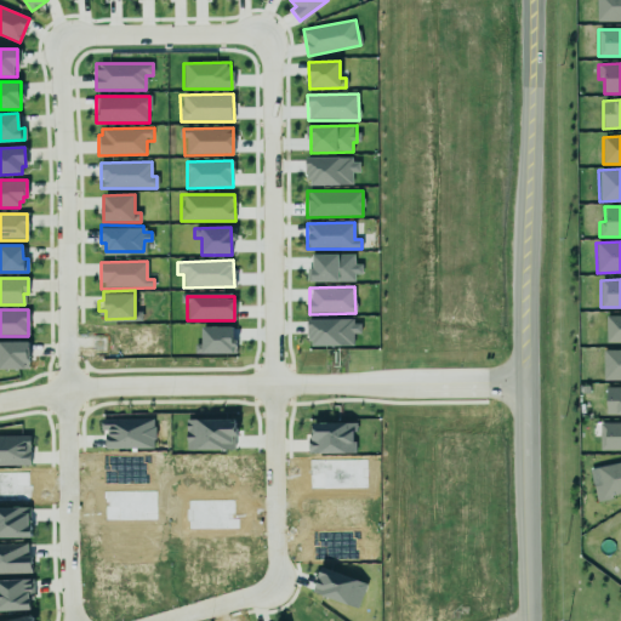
[(605,342),(620,342),(620,315),(605,315),(605,342)]
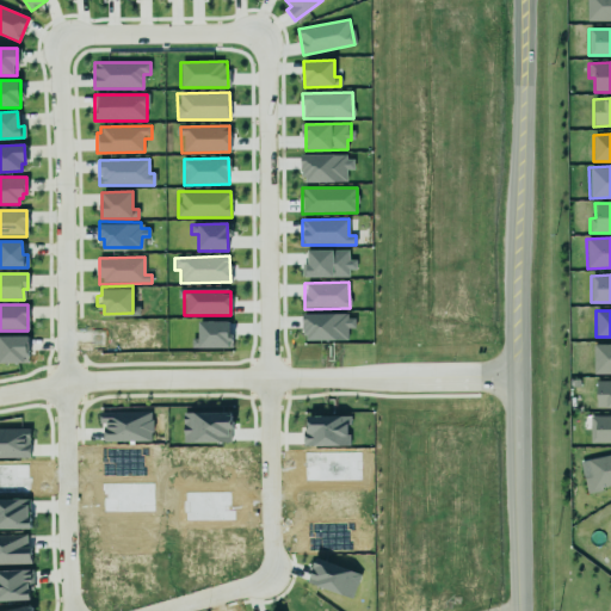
[(0,335),(28,335),(29,357),(28,357),(28,363),(0,363),(0,335)]
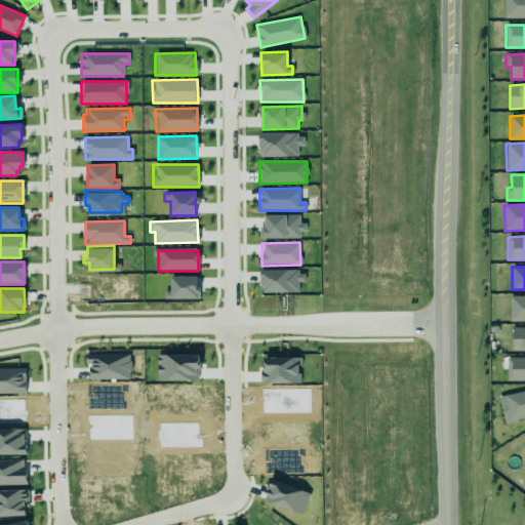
[(524,321),(524,295),(509,296),(510,322),(524,321)]
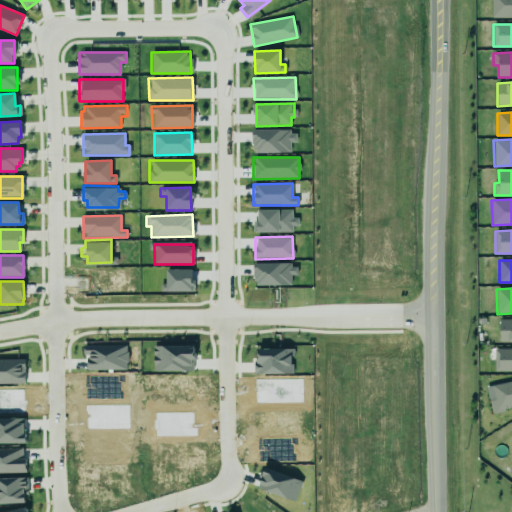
[(511,319),(499,320),(499,342),(511,342),(511,319)]
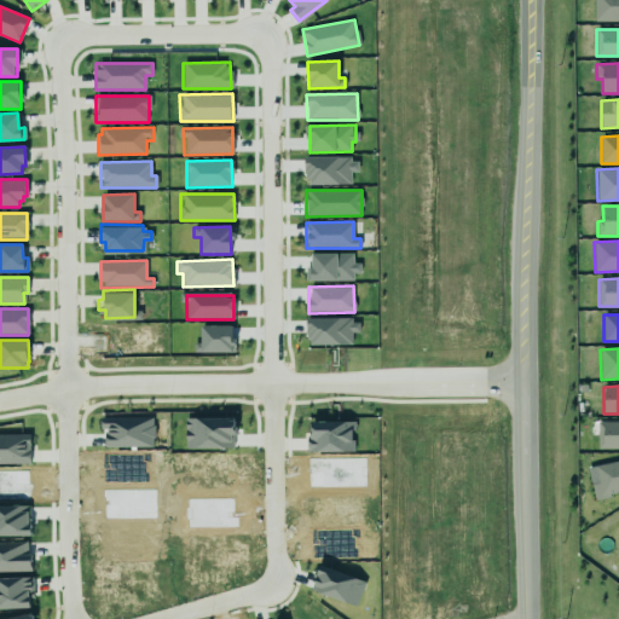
[(186,450),(235,449),(233,417),(185,420),(186,450)]
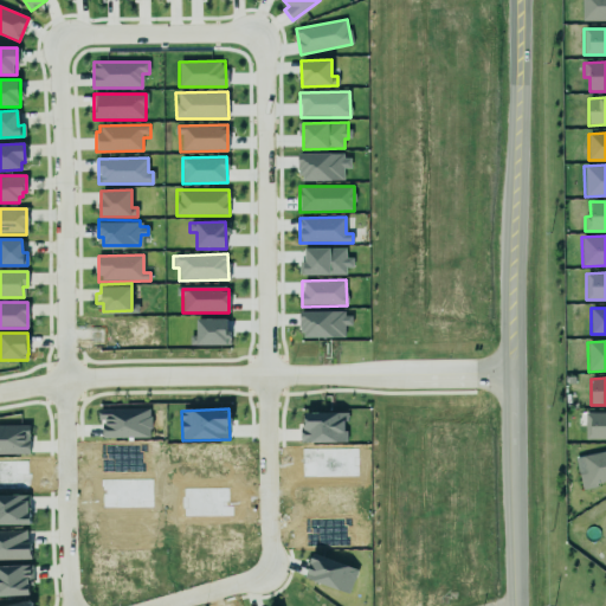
[(584,411),(605,411),(605,438),(584,438),(584,411)]
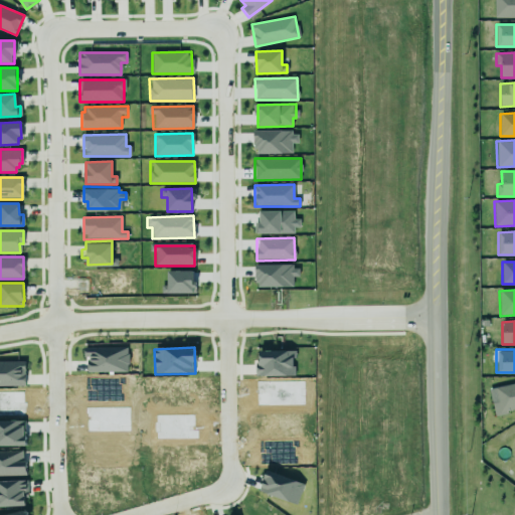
[(514,383),(494,387),(497,400),(492,401),(494,413),(514,409),(514,383)]
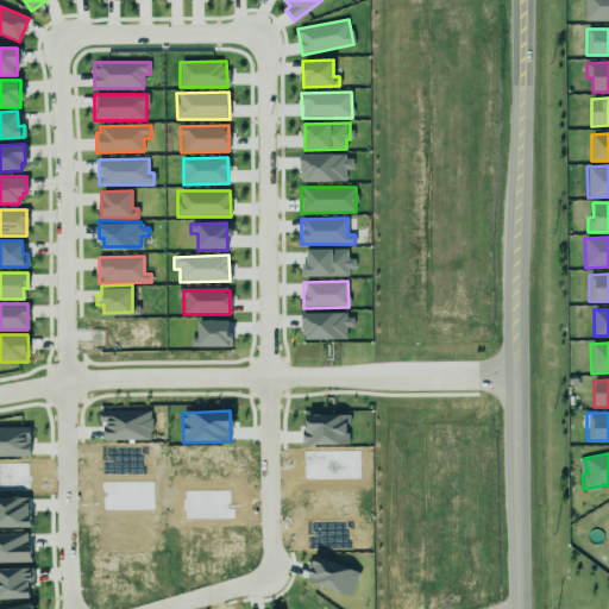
[(29,533),(0,533),(0,563),(30,562),(29,533)]
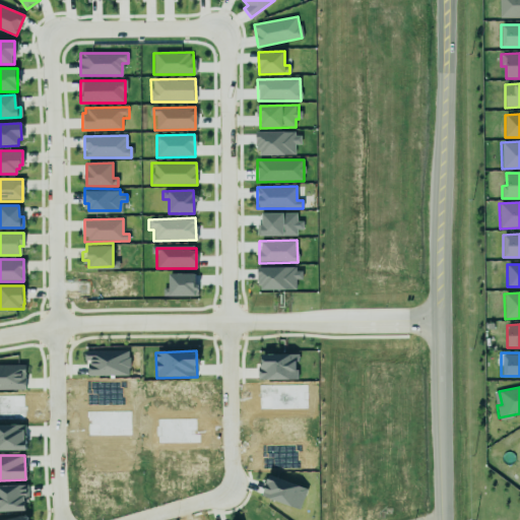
[(0,511),(24,511),(23,497),(26,497),(26,484),(0,485),(0,511)]
